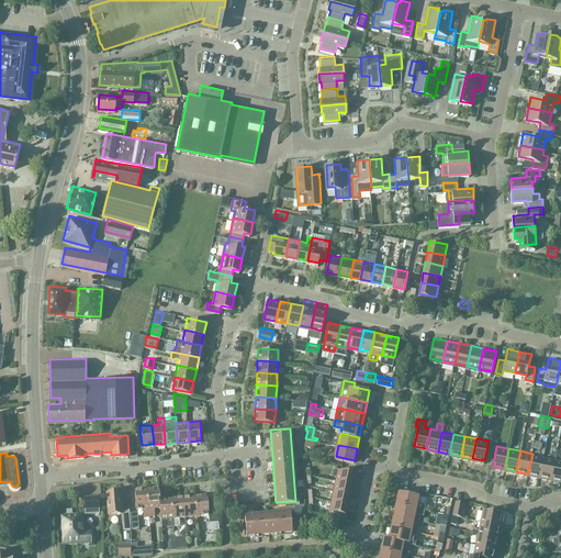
[(539,476),(543,456),(533,454),(528,473),(539,476)]
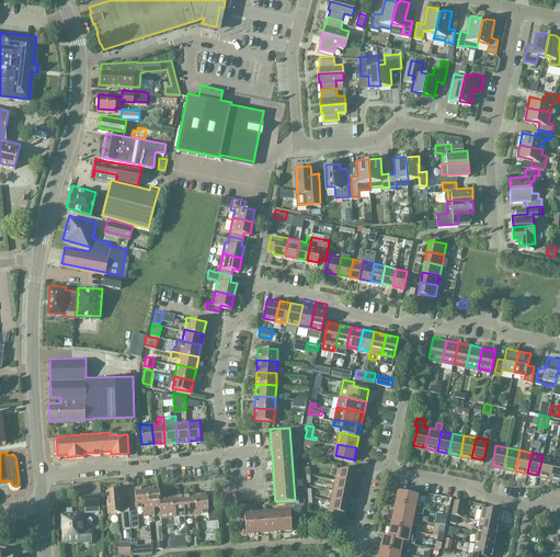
[(550,477),(555,457),(543,455),(538,475),(550,477)]
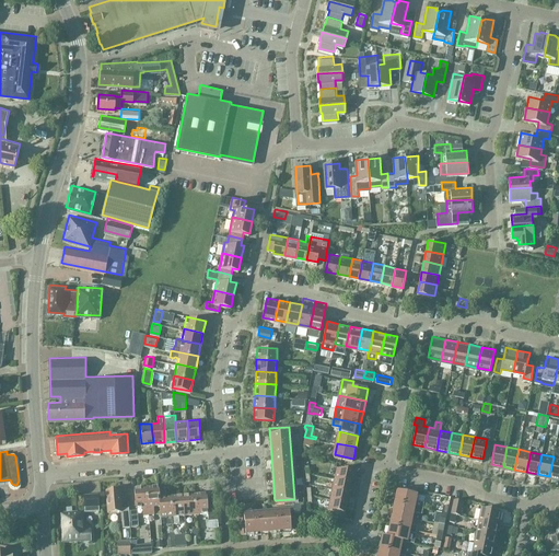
[(558,458),(554,456),(549,476),(558,478),(558,458)]
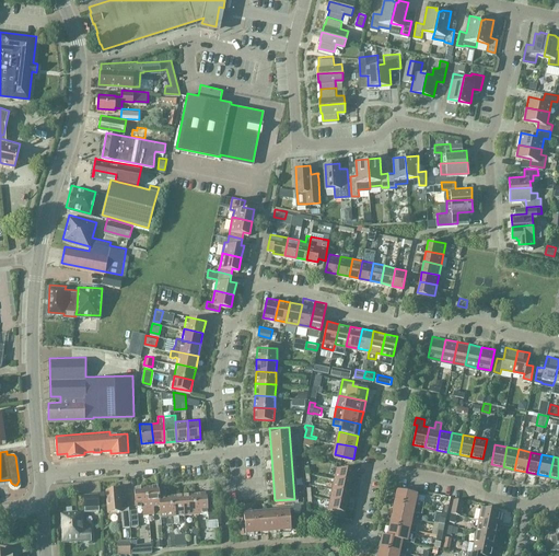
[(337,465),(335,476),(352,479),(354,470),(337,465)]
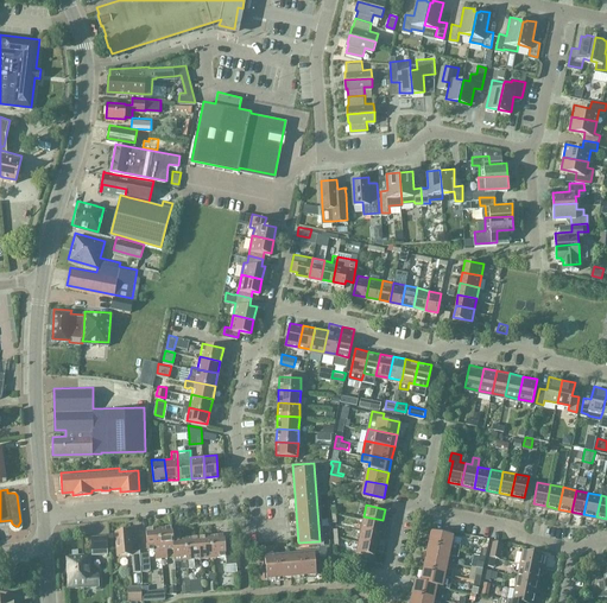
[(380,532),(383,520),(364,516),(361,527),(380,532)]
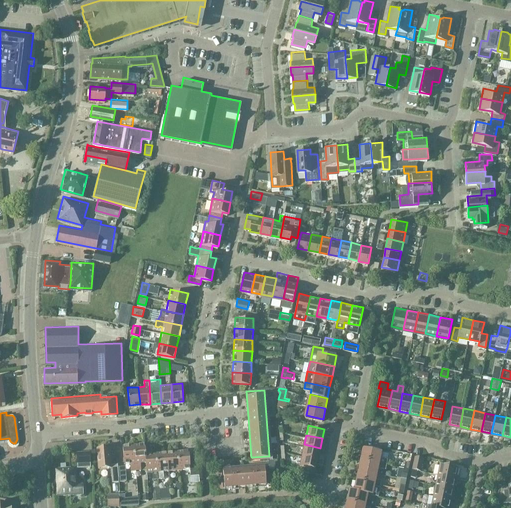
[(144,442),(134,443),(136,467),(142,467),(141,461),(146,461),(145,452),(144,442)]
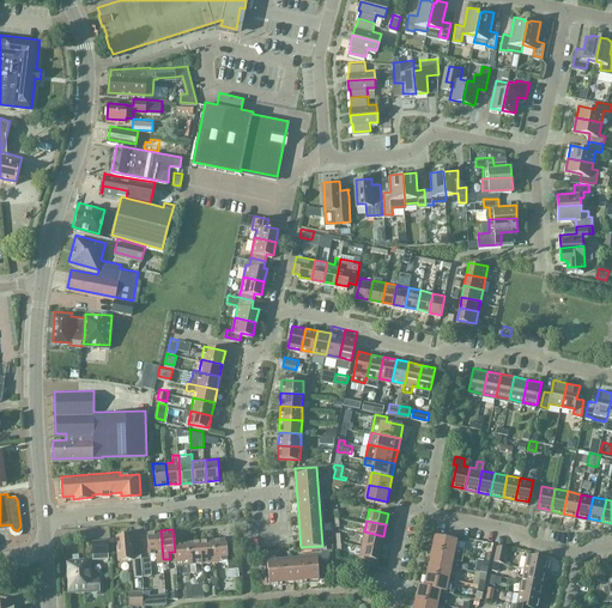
[(163,559),(161,530),(147,532),(149,553),(156,553),(157,560),(163,559)]
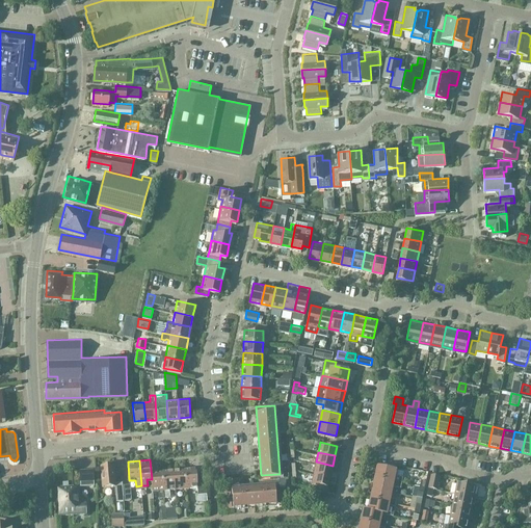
[(330,475),(333,466),(316,462),(314,472),(330,475)]
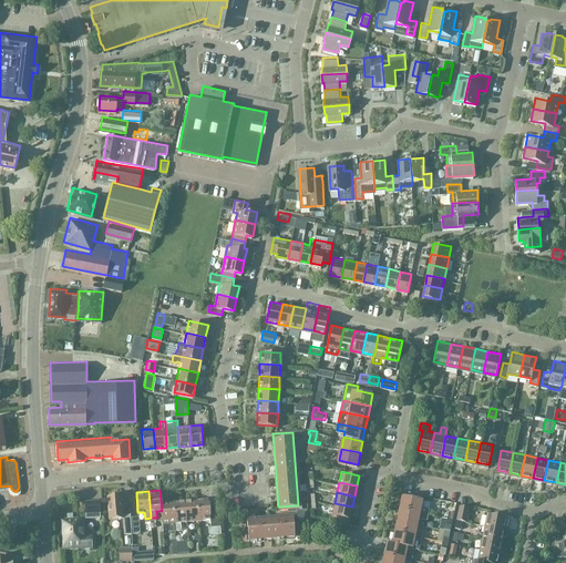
[(132,531),(131,526),(130,512),(123,512),(121,493),(107,494),(110,517),(122,515),(123,526),(124,532),(132,531)]
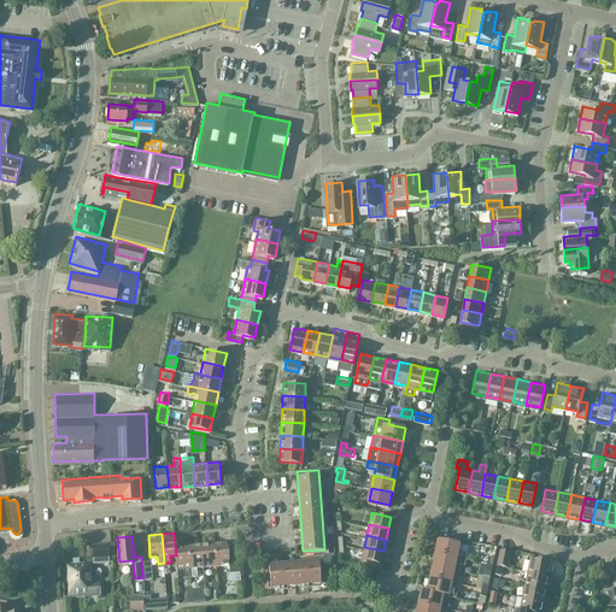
[(438,537),(434,549),(467,557),(468,551),(456,548),(458,542),(438,537)]
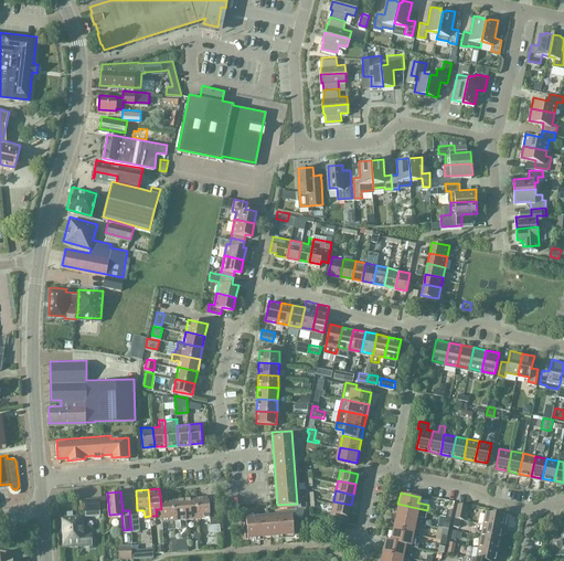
[(100,512),(99,496),(84,497),(85,514),(100,512)]
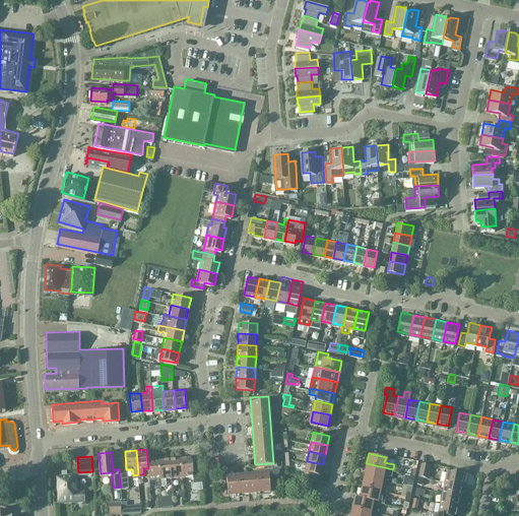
[(201,463),(192,463),(191,456),(181,457),(182,476),(193,475),(193,474),(194,481),(202,480),(201,463)]
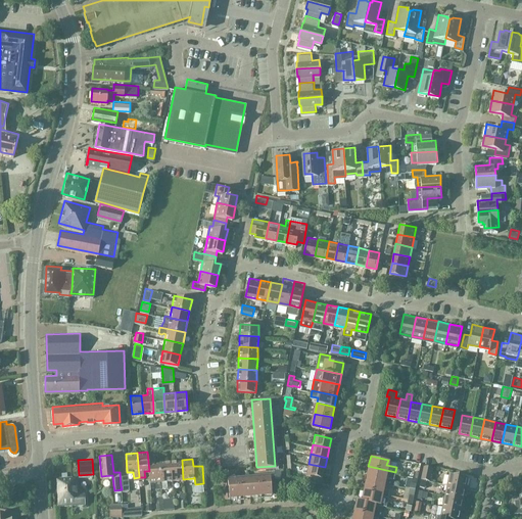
[(183,479),(182,460),(171,461),(172,479),(183,479)]
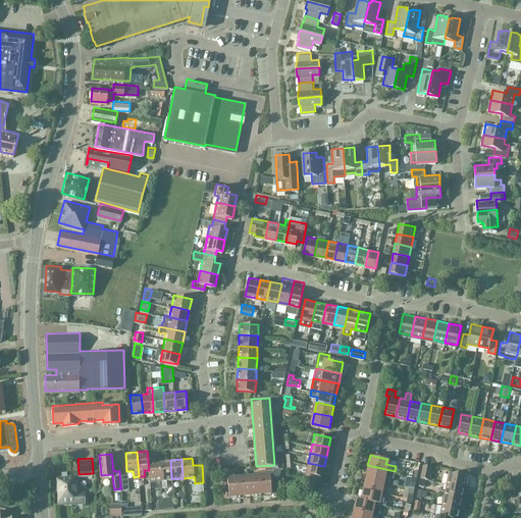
[(171,478),(170,460),(159,461),(161,479),(161,485),(167,485),(167,479),(171,478)]
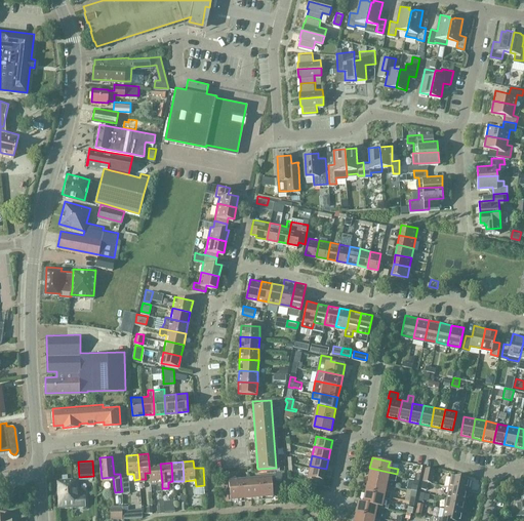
[(162,482),(160,464),(149,464),(150,473),(151,483),(162,482)]
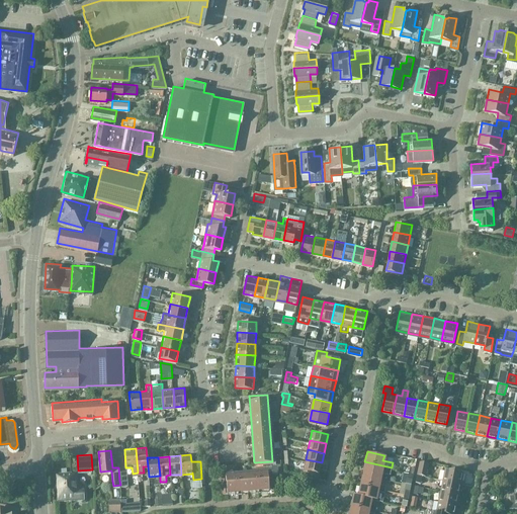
[(320,473),(322,462),(306,459),(304,469),(320,473)]
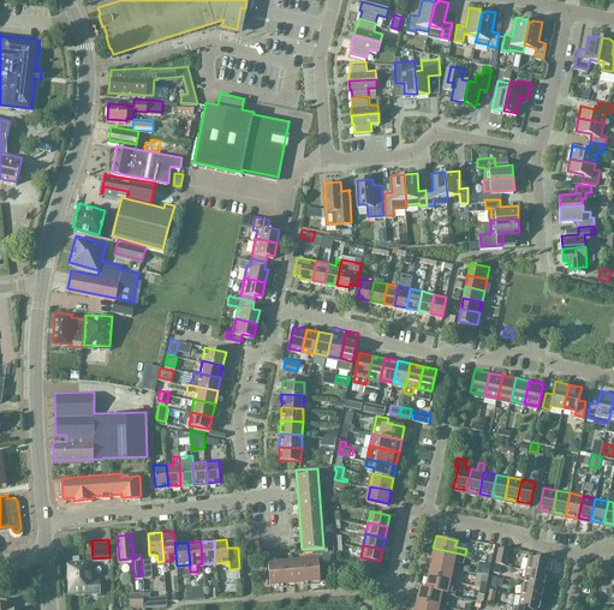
[(499,545),(495,561),(505,562),(508,548),(499,545)]
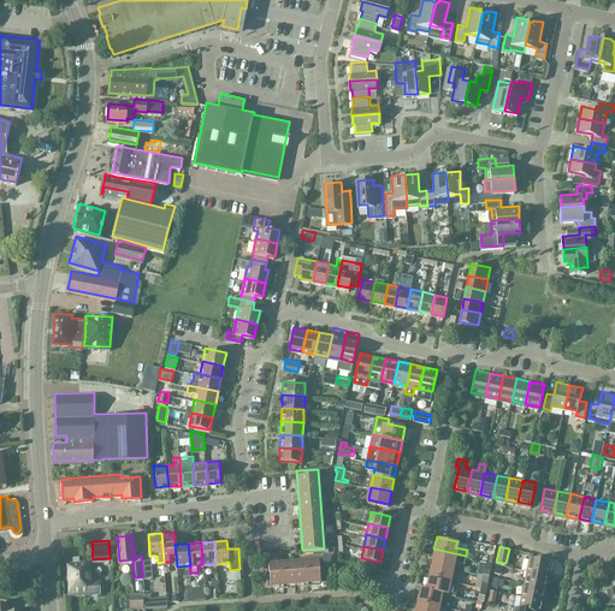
[(465,562),(466,556),(433,549),(431,562),(451,565),(453,559),(465,562)]
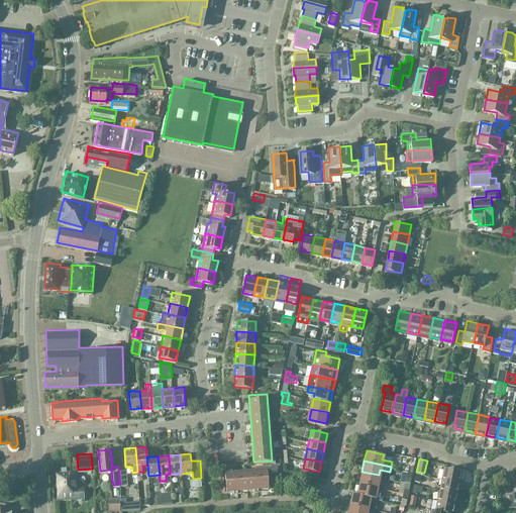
[(66,470),(66,466),(62,466),(62,470),(56,470),(58,498),(85,496),(84,486),(78,486),(77,470),(72,470),(72,469),(66,470)]
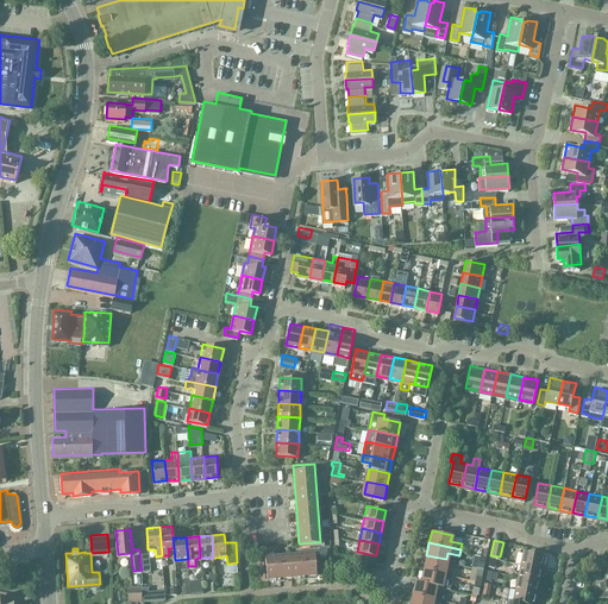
[(524,548),(520,561),(543,566),(545,553),(524,548)]
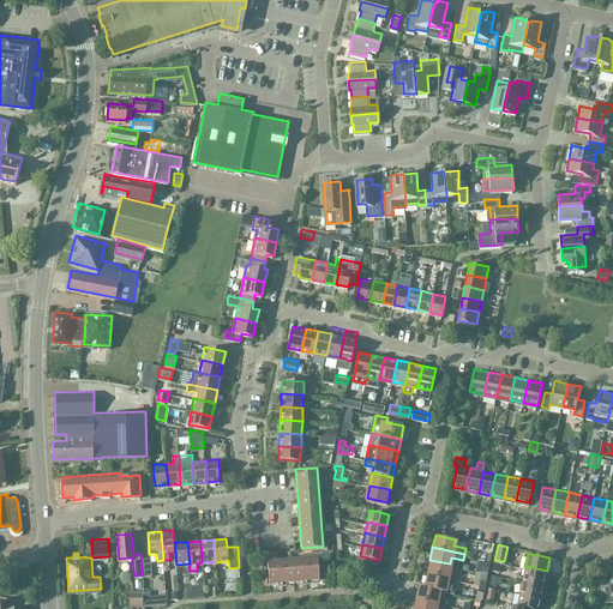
[(317,555),(307,555),(262,560),(264,584),(324,578),(323,565),(320,565),(319,559),(317,559),(317,555)]
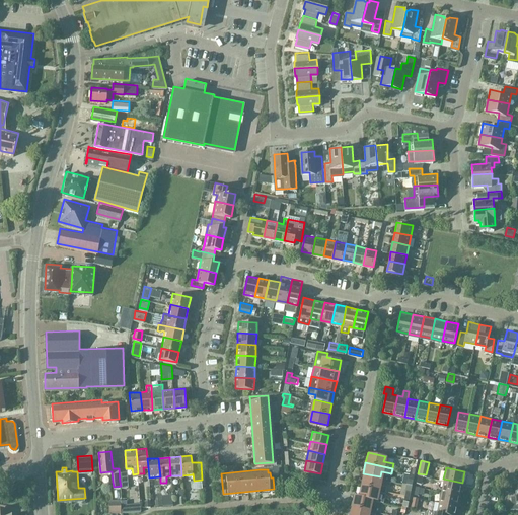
[(379,483),(380,476),(363,473),(361,484),(386,489),(387,485),(379,483)]
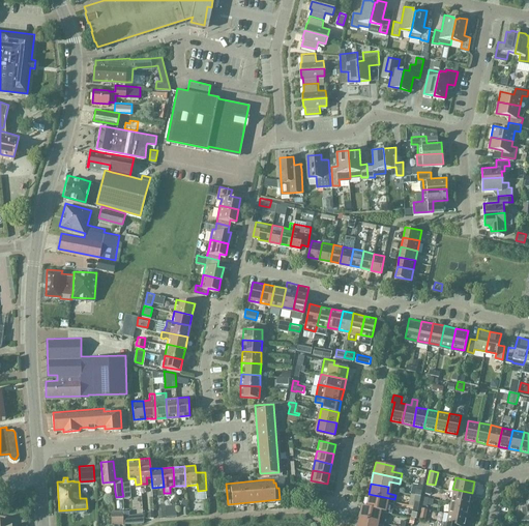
[(469,504),(472,493),(452,489),(450,500),(469,504)]
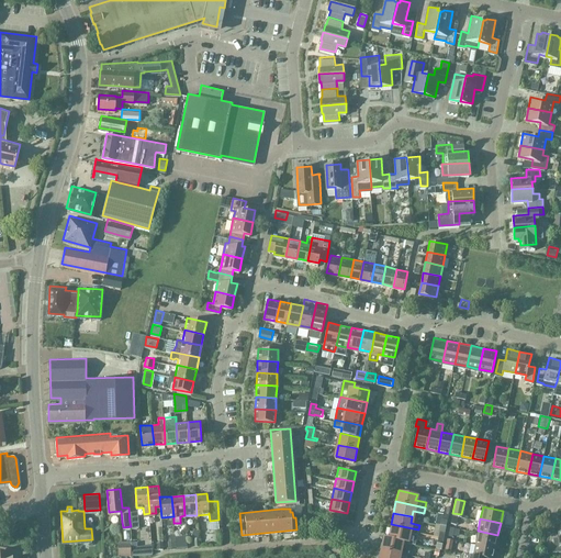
[(416,542),(418,529),(391,524),(389,535),(402,538),(402,539),(416,542)]
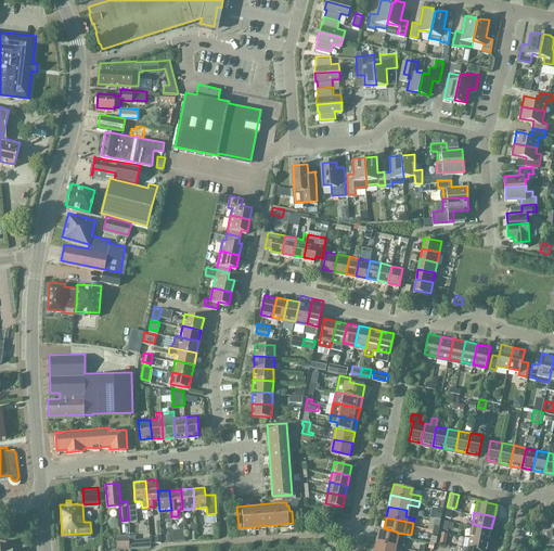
[(489,539),(491,528),(472,524),(469,535),(489,539)]
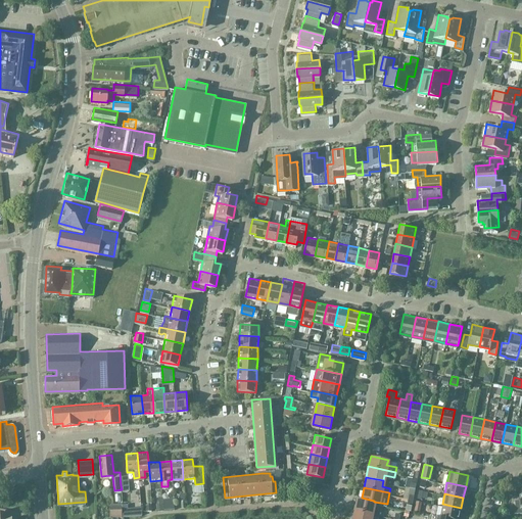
[(373,507),(374,502),(374,501),(362,498),(357,497),(354,508),(379,513),(380,509),(373,507)]
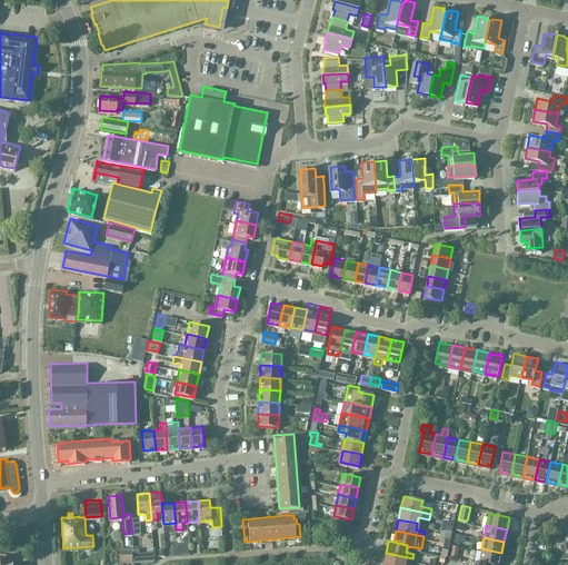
[(133,558),(132,548),(120,548),(120,558),(133,558)]
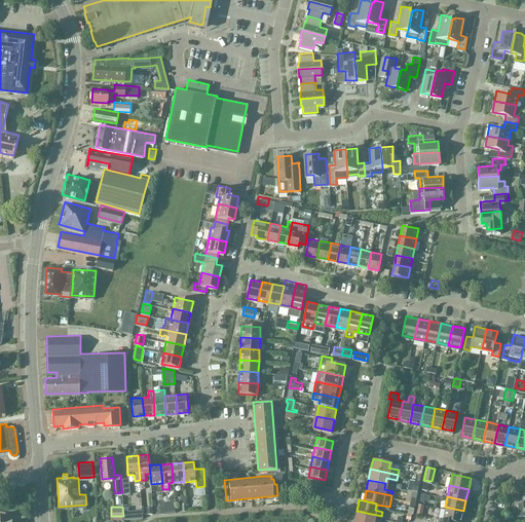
[(459,521),(460,521),(463,511),(445,507),(442,517),(457,521),(459,521)]
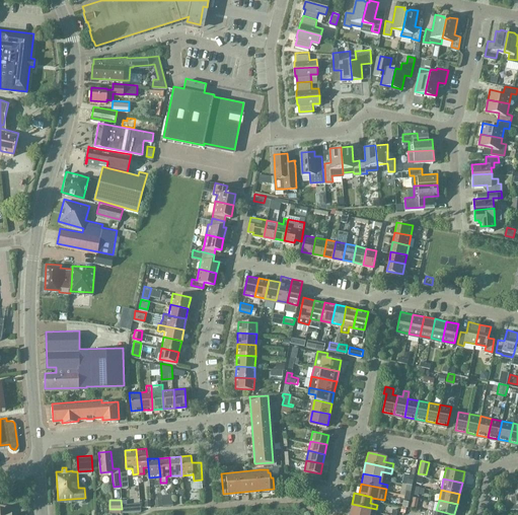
[(131,510),(131,502),(122,502),(123,510),(131,510)]
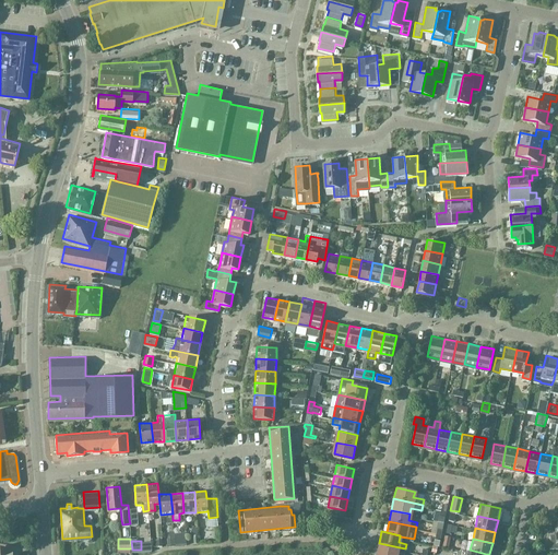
[(404,554),(405,548),(379,543),(376,554),(395,554),(396,553),(404,554)]
